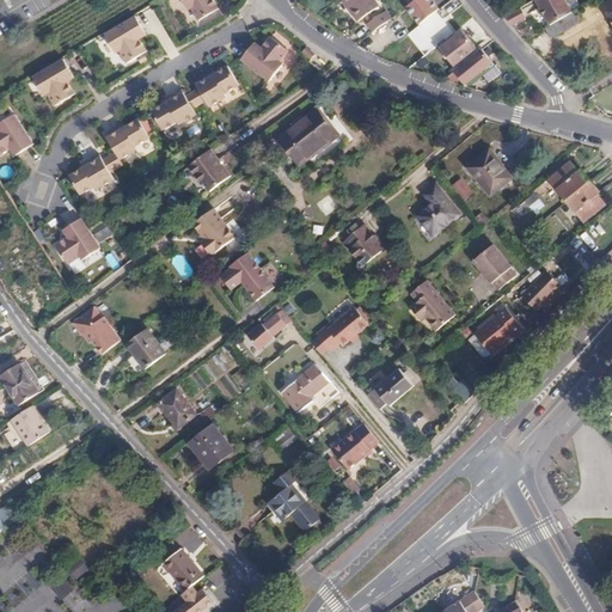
[(182,0),(189,11),(193,8),(200,20),(219,8),(214,0),(182,0)]
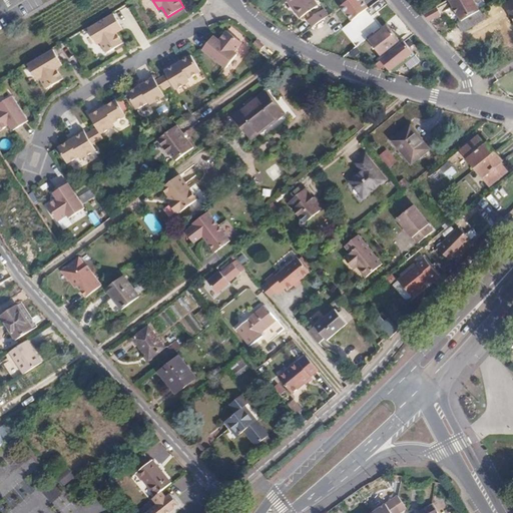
[(313,0),(286,0),(296,13),(297,12),(302,18),(306,15),(309,12),(318,6),(313,0)]
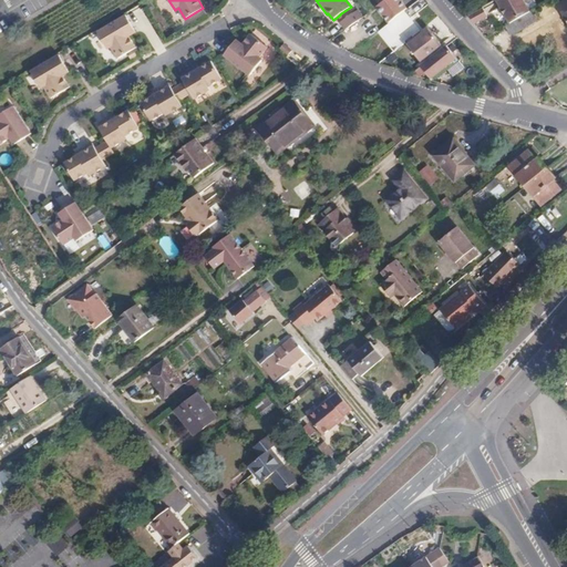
[(385,0),(379,4),(377,7),(389,22),(404,10),(406,9),(400,0),(385,0)]
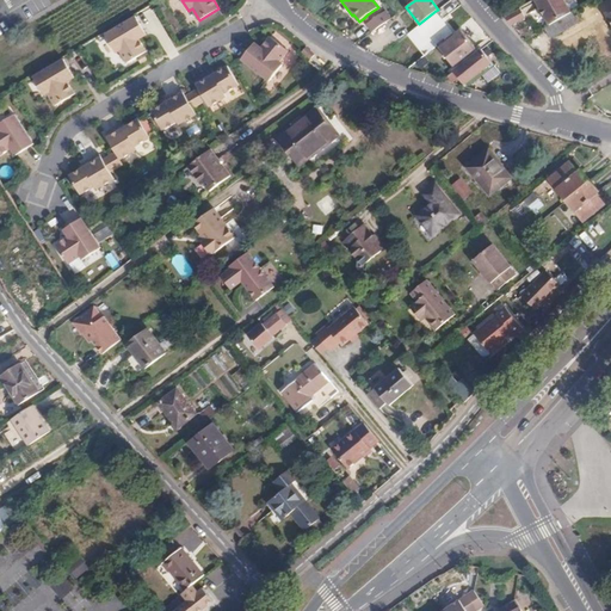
[(563,0),(535,0),(550,26),(560,20),(572,13),(563,0)]
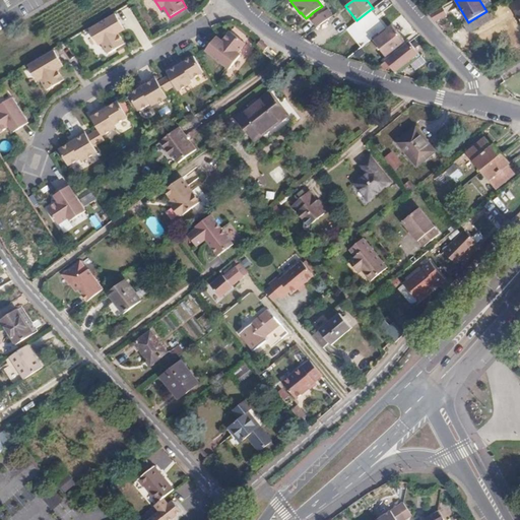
[(362,48),(385,27),(371,9),(356,20),(346,28),(362,48)]
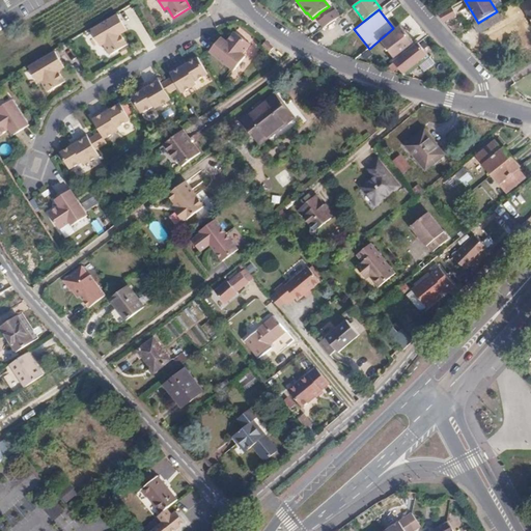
[(318,22),(323,28),(338,17),(334,10),(324,18),(319,21),(318,22)]
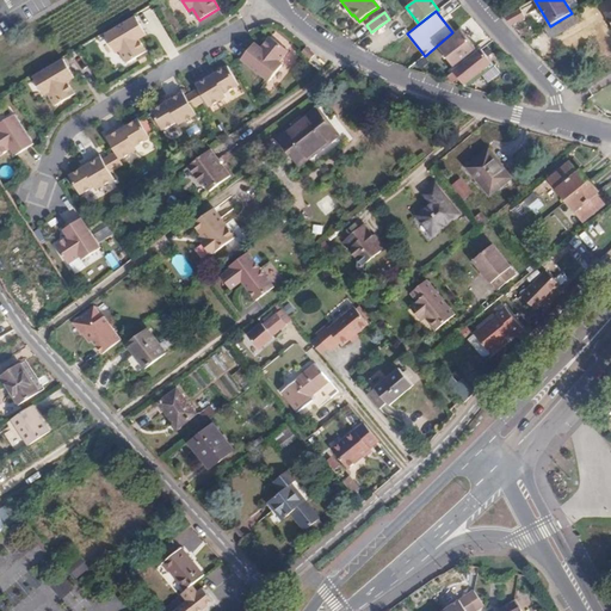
[(560,20),(566,30),(578,23),(572,13),(560,20)]
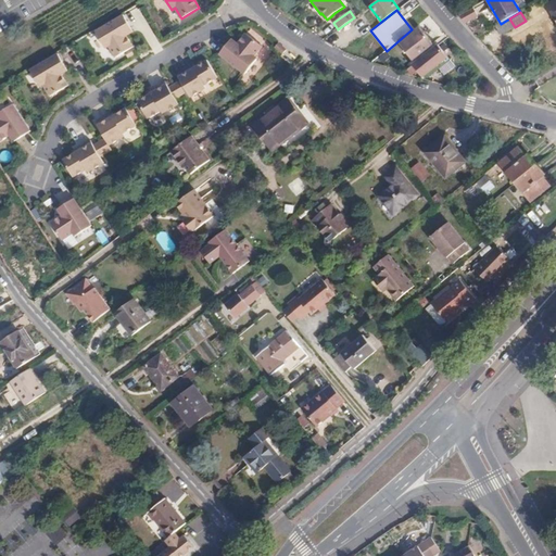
[(124,15),(96,32),(105,48),(110,47),(116,58),(134,47),(127,36),(125,33),(131,28),(124,15)]
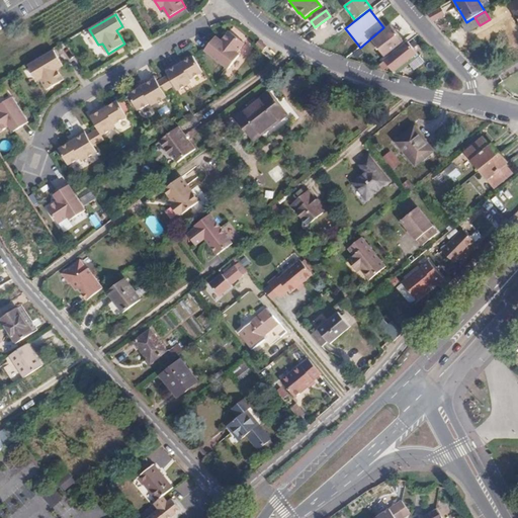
[(466,22),(461,25),(466,33),(480,25),(475,17),(466,22)]
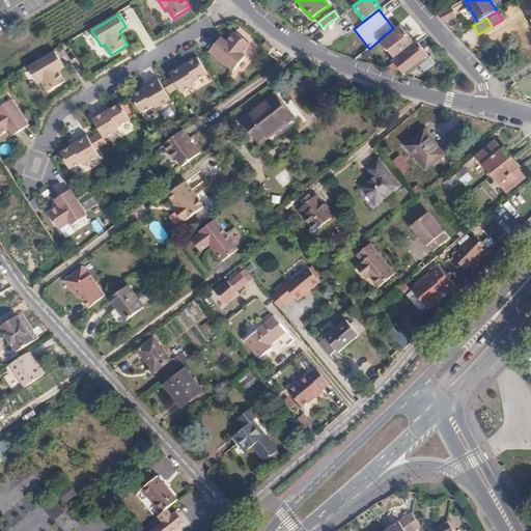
[(401,27),(382,43),(396,61),(416,46),(401,27)]
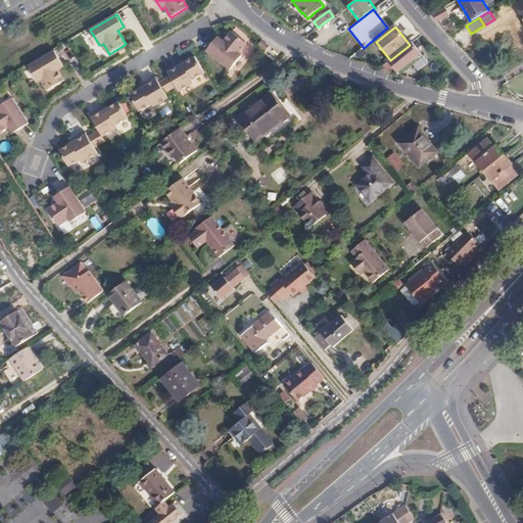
[(216,40),(207,51),(231,69),(242,55),(239,53),(247,44),(232,32),(224,41),(222,44),(216,40)]
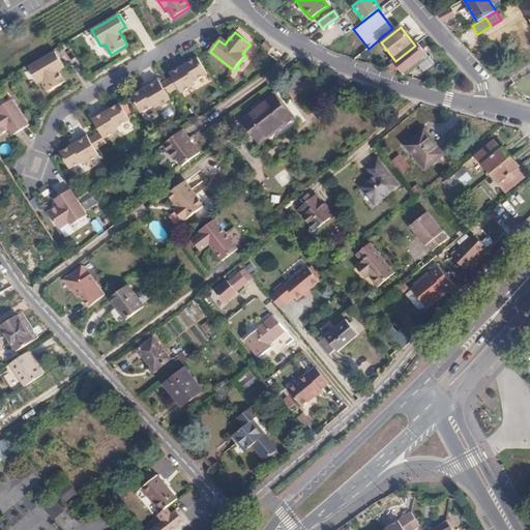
[(267,40),(262,46),(270,52),(274,47),(267,40)]
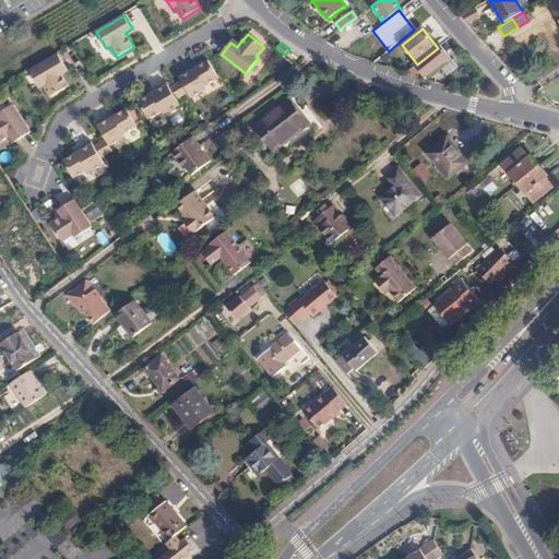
[(449,58),(441,46),(438,48),(417,64),(415,66),(425,78),(449,58)]
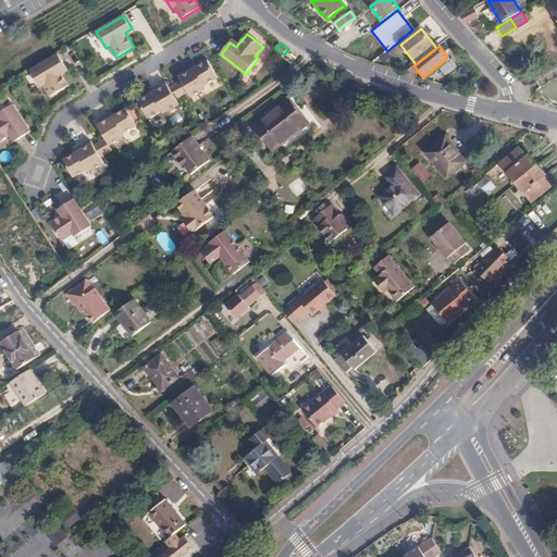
[(58,54),(29,71),(39,88),(42,86),(49,97),(67,87),(61,75),(59,72),(65,67),(58,54)]
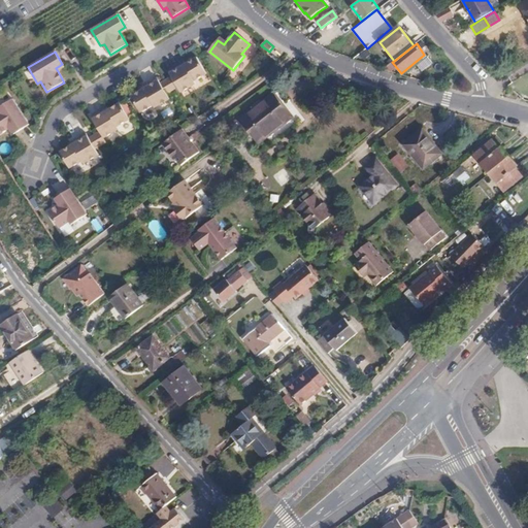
[(180,64),(168,71),(171,76),(177,88),(180,93),(196,85),(194,81),(206,74),(197,58),(186,64),(182,66),(180,64)]
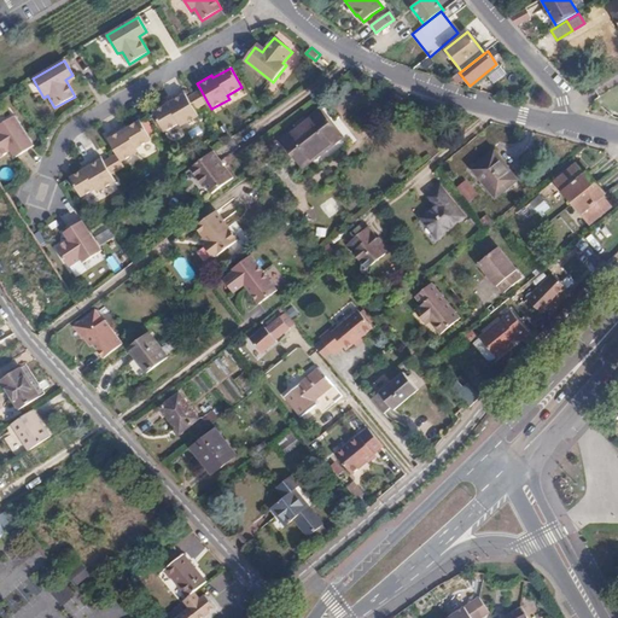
[(200,89),(194,94),(202,106),(208,103),(200,89)]
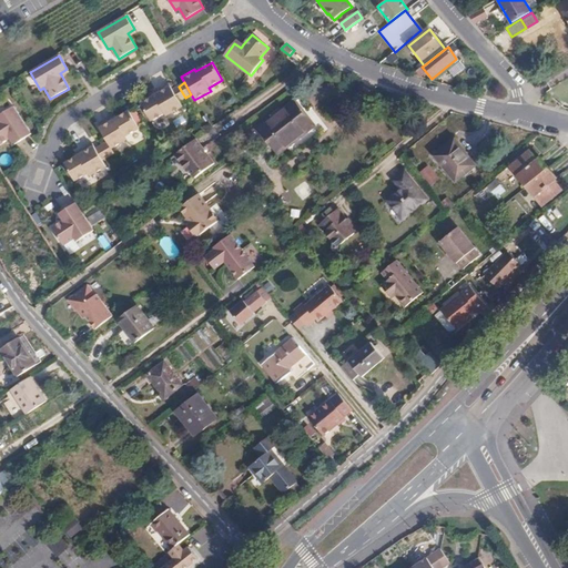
[(169,83),(155,91),(156,93),(153,97),(141,103),(151,121),(164,113),(165,117),(182,107),(179,101),(172,90),(169,83)]
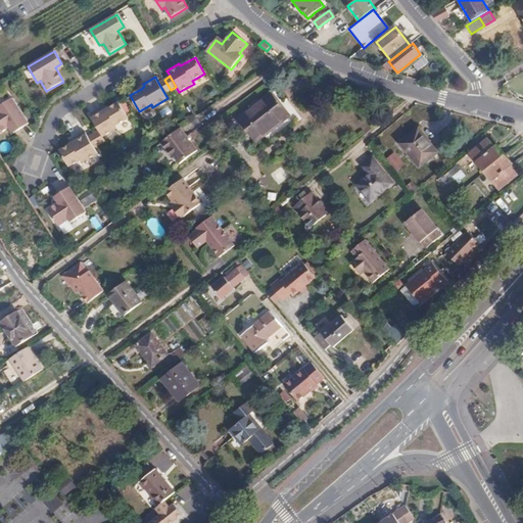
[(164,80),(158,83),(164,93),(171,90),(164,80)]
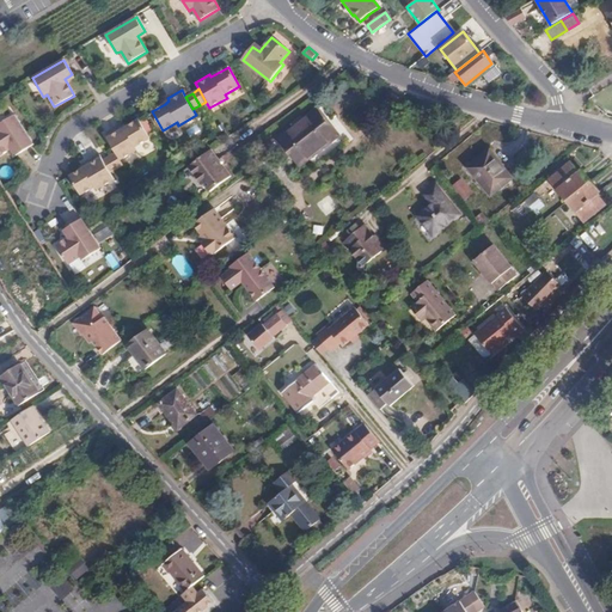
[(282,142),(303,167),(340,136),(320,112),(282,142)]
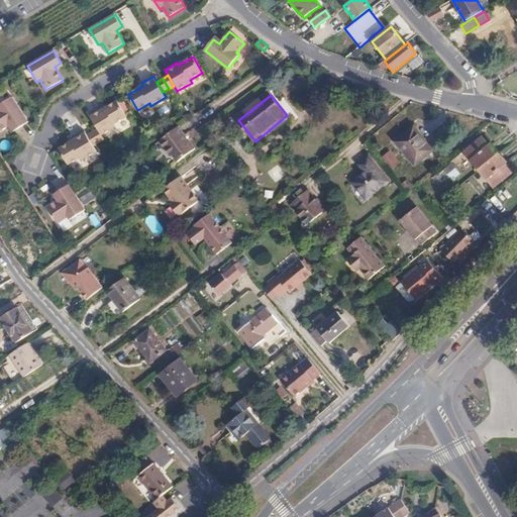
[(0,131),(9,126),(12,124),(16,130),(28,123),(12,98),(0,105),(0,131)]
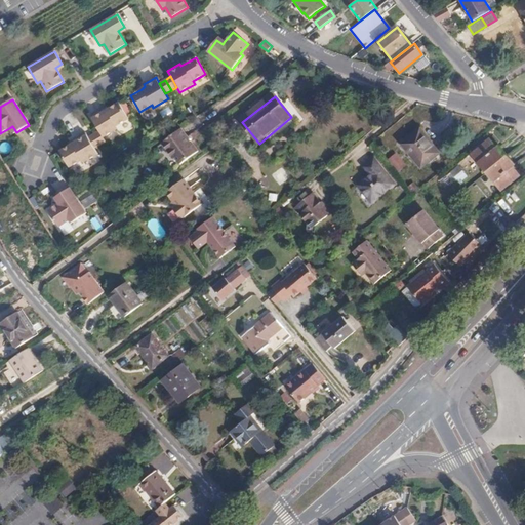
[(104,109),(91,116),(99,131),(104,137),(119,129),(117,126),(129,118),(120,102),(109,109),(105,111),(104,109)]
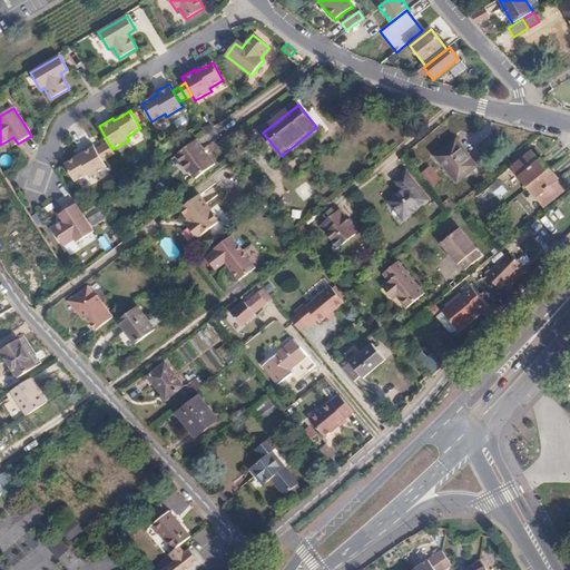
[(477,164),(455,139),(435,156),(457,182),(477,164)]
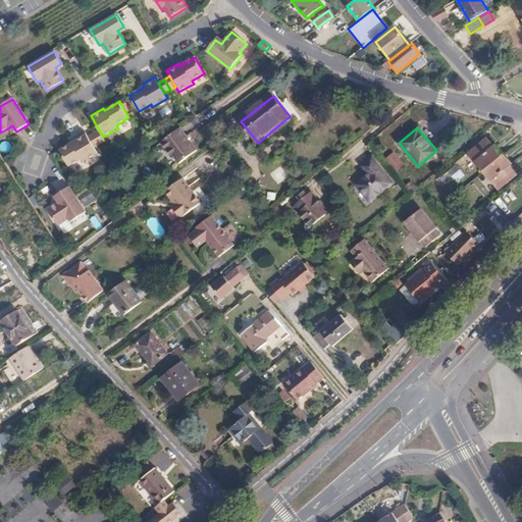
[(160,142),(161,144),(170,157),(172,156),(177,163),(195,150),(178,128),(160,142)]
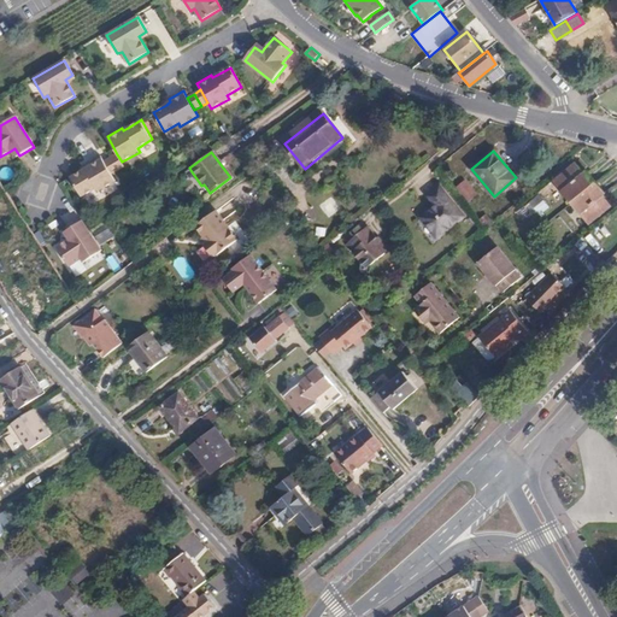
[(117,154),(111,158),(118,170),(125,166),(122,162),(117,154)]
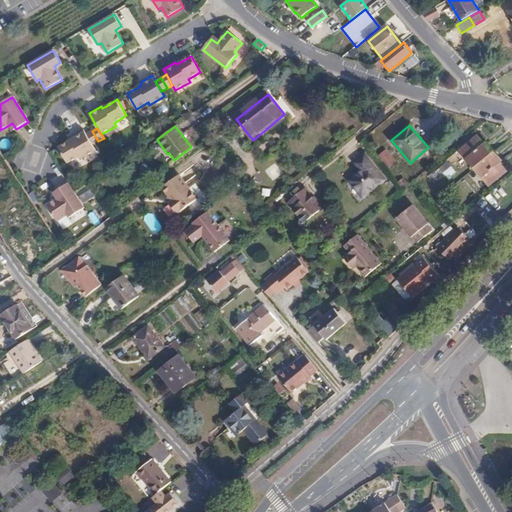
[(72,137),(73,139),(69,141),(59,147),(68,163),(80,156),(82,159),(96,150),(93,145),(87,134),(84,129),(72,137)]
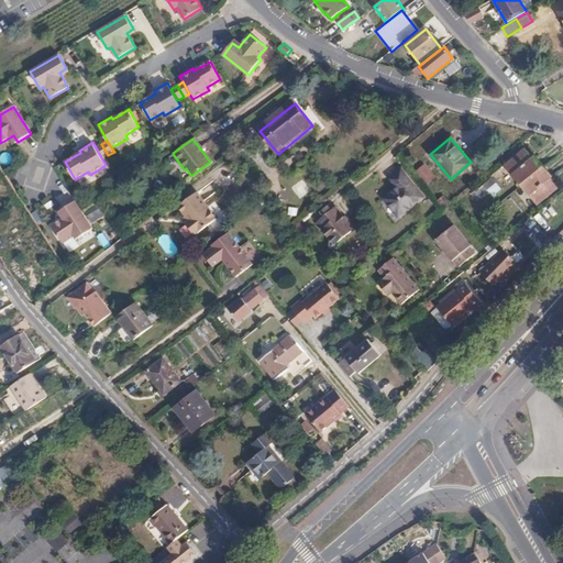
[(101,144),(96,147),(102,159),(108,155),(101,144)]
